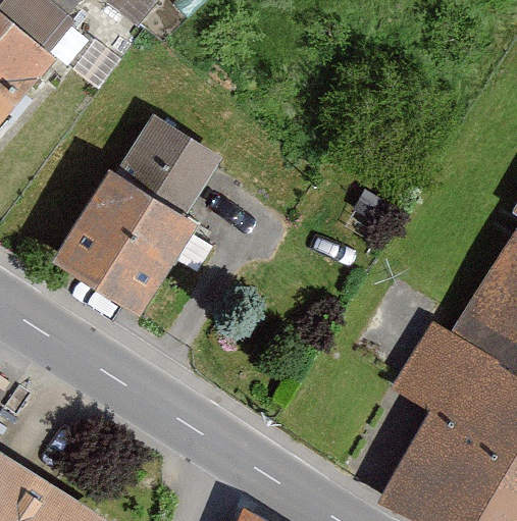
[(107,0),(141,25),(160,0),(107,0)]
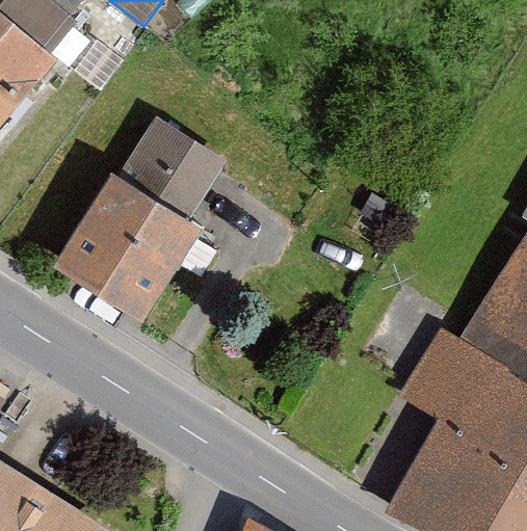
[(0,114),(46,62),(0,22),(0,114)]
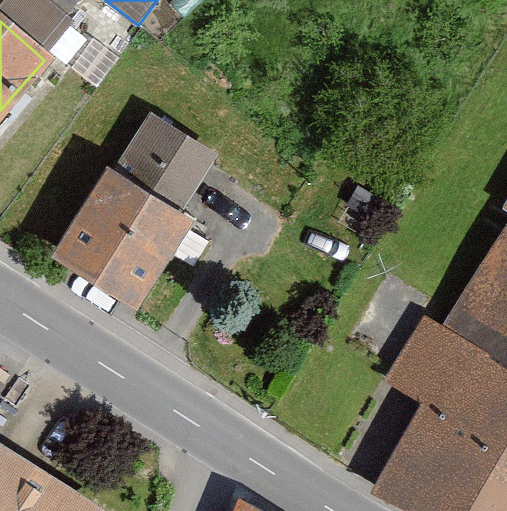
[(157,110),(115,170),(172,209),(214,150),(157,110)]
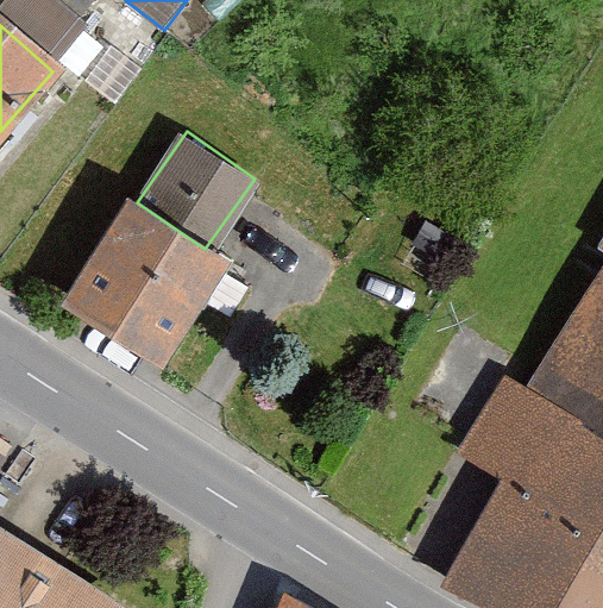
[(117,189),(49,300),(151,362),(218,251),(205,249),(137,202),(117,189)]
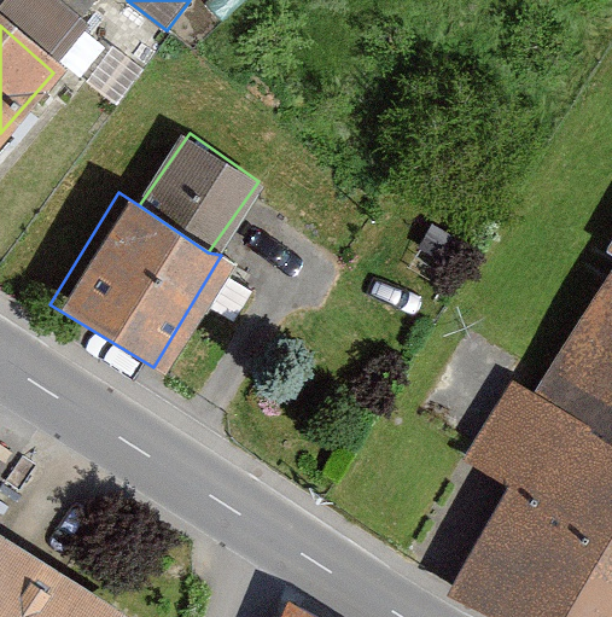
[(611,292),(557,385),(611,418),(611,292)]
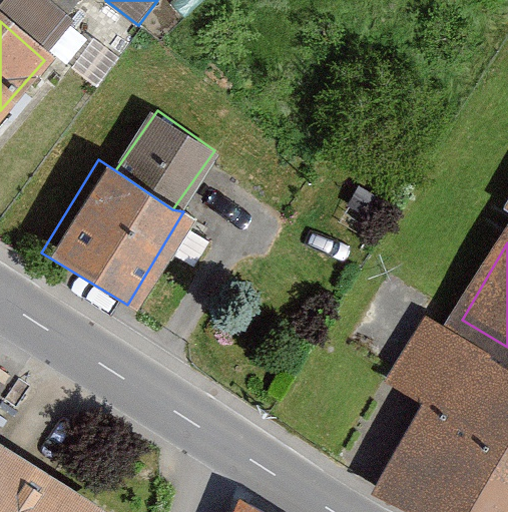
[(431,305),(390,375),(426,396),(373,486),(417,511),(507,511),(507,347),(462,320),(431,305)]
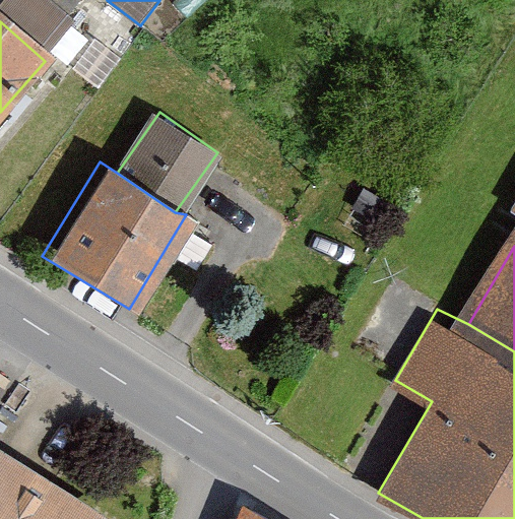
[(111,518),(113,517),(0,452),(0,518),(111,518)]
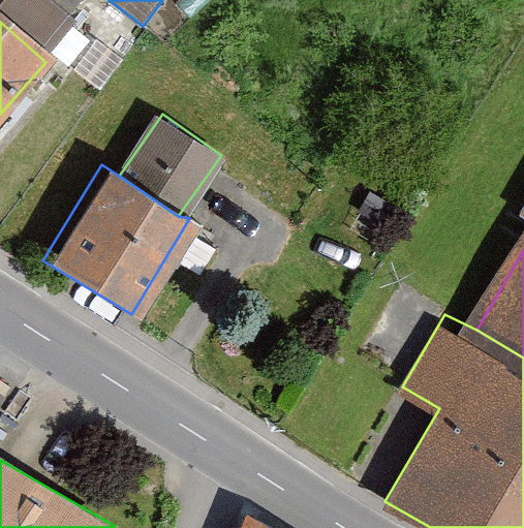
[(277,527),(245,515),(239,527),(277,527)]
